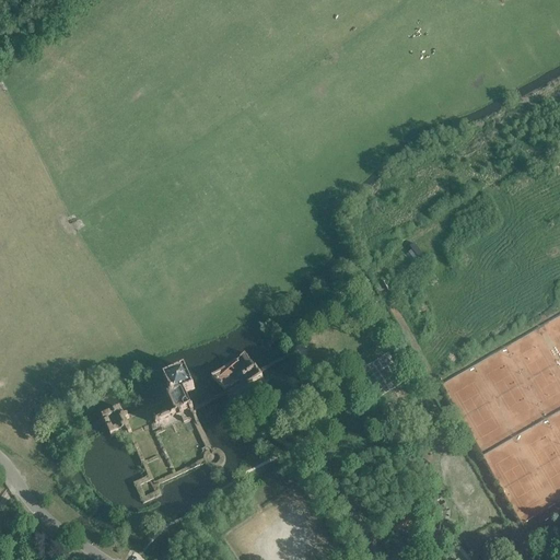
[(426,259),(415,245),(409,248),(411,251),(408,253),(418,265),(426,259)]
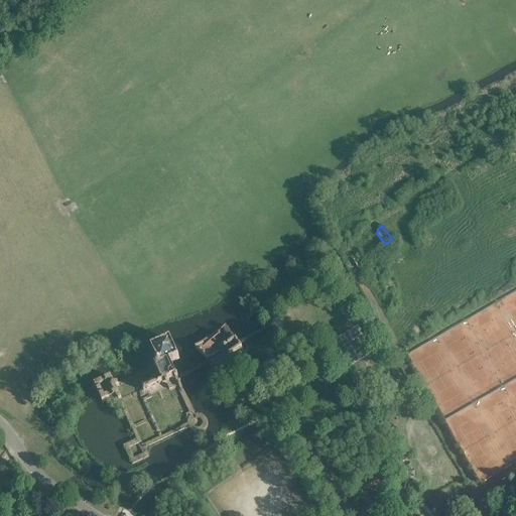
[(287,300),(282,293),(274,299),(278,306),(287,300)]
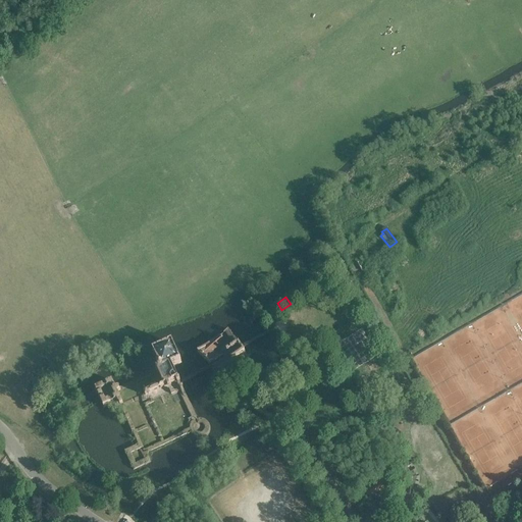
[(224,330),(233,344),(225,350),(231,360),(244,352),(241,347),(238,342),(227,328),(224,330)]
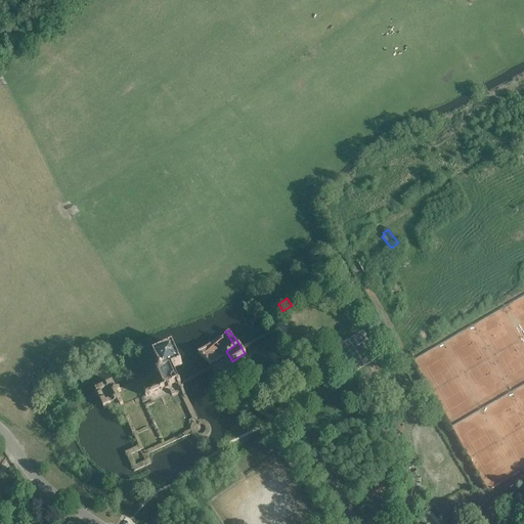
[(222,356),(217,351),(226,342),(220,336),(198,352),(211,364),(222,356)]
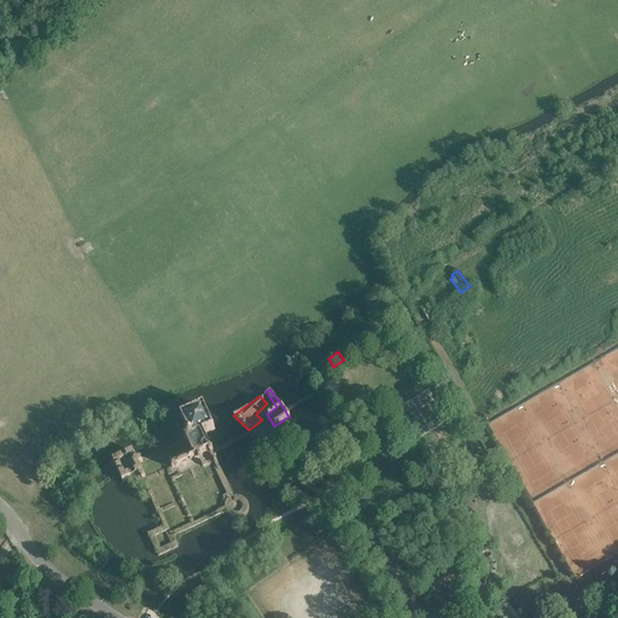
[(221,513),(222,514),(226,512),(227,513),(231,517),(233,518),(237,518),(240,517),(244,514),(246,511),(248,507),(248,502),(246,500),(244,497),(243,497),(239,495),(237,495),(233,495),(222,471),(216,458),(216,455),(215,456),(214,454),(213,450),(204,433),(215,429),(204,406),(181,417),(188,431),(187,431),(186,435),(187,436),(138,460),(133,450),(112,460),(123,482),(139,474),(140,478),(141,478),(156,511),(157,514),(158,514),(164,525),(161,526),(161,528),(147,534),(149,536),(150,540),(150,538),(155,549),(155,551),(156,553),(157,554),(159,555),(161,555),(172,549),(174,549),(174,548),(175,548),(176,547),(178,543),(178,541),(176,540),(175,538),(175,537),(175,536),(176,535),(221,513)]
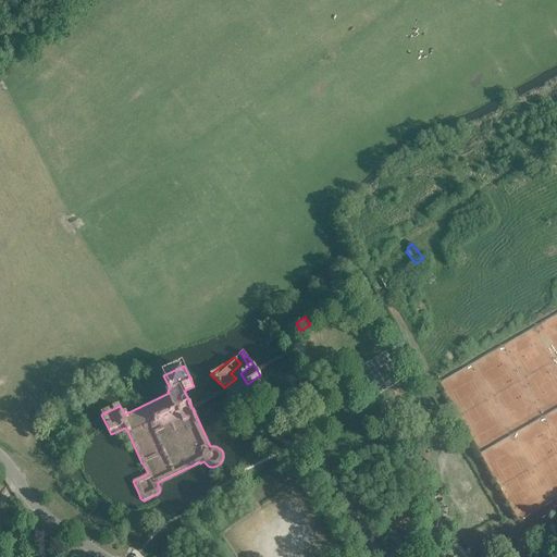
[(419,396),(411,400),(415,407),(422,403),(419,396)]
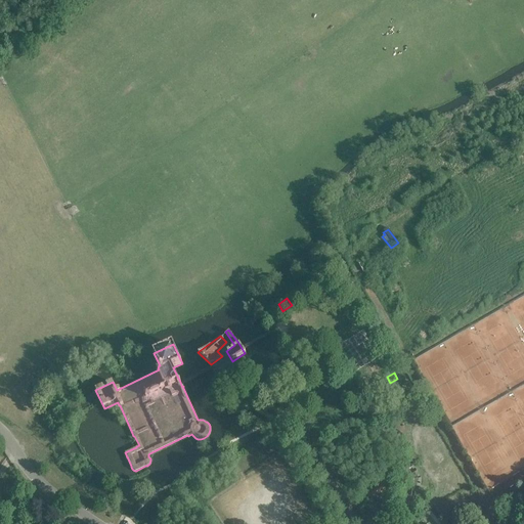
[(387,480),(370,489),(375,497),(391,489),(387,480)]
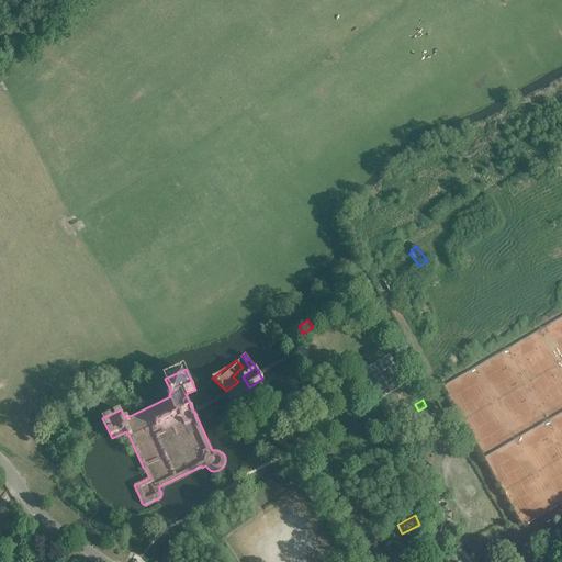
[(0,525),(8,530),(12,524),(2,517),(0,520),(0,525)]
